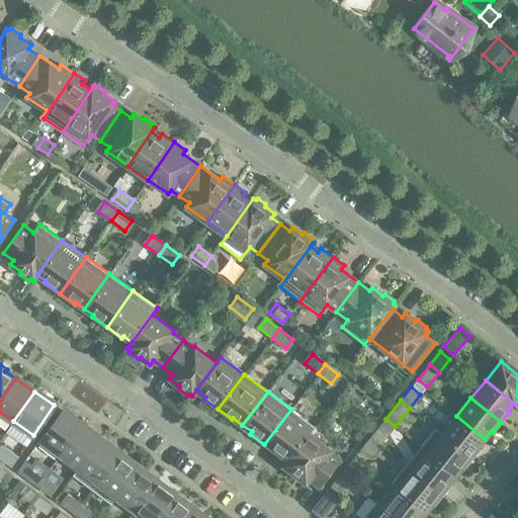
[(291,409),(264,444),(278,454),(279,453),(288,459),(288,460),(315,425),(291,409)]
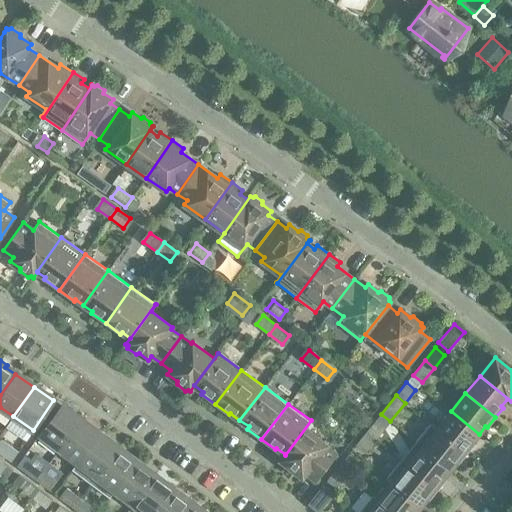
[(40,435),(59,449),(81,421),(62,406),(40,435)]
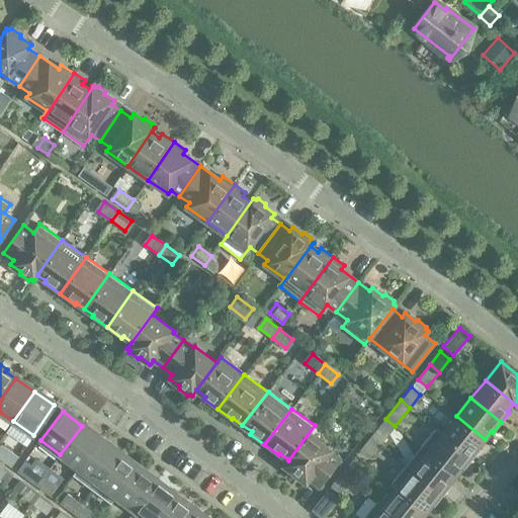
[(485,439),(456,416),(442,433),(436,428),(435,429),(471,458),(480,448),(478,447),(485,439)]
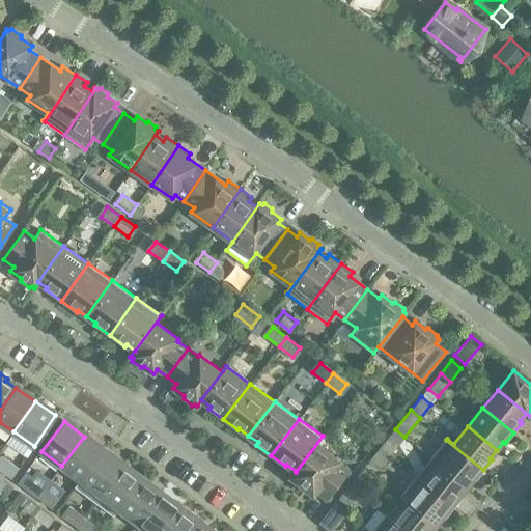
[(389,456),(404,437),(395,429),(380,448),(389,456)]
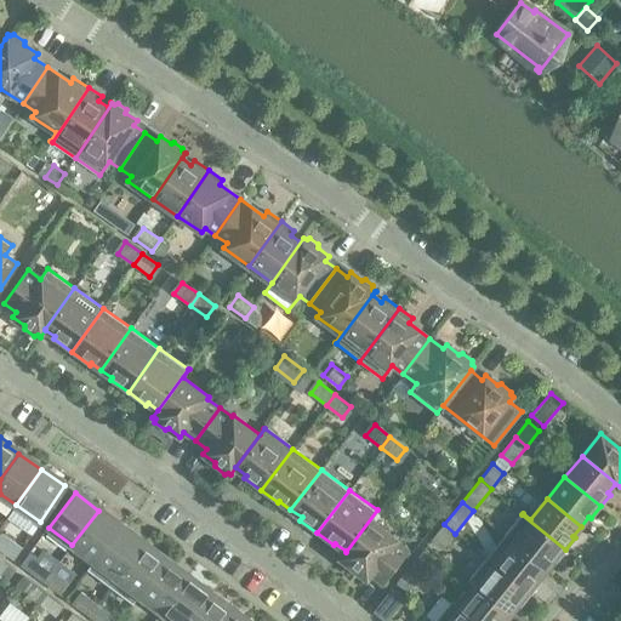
[(379,511),(377,510),(346,552),(346,551),(340,558),(342,560),(342,563),(353,571),(355,570),(368,579),(370,574),(383,584),(408,550),(396,541),(397,539),(371,520),(379,511)]
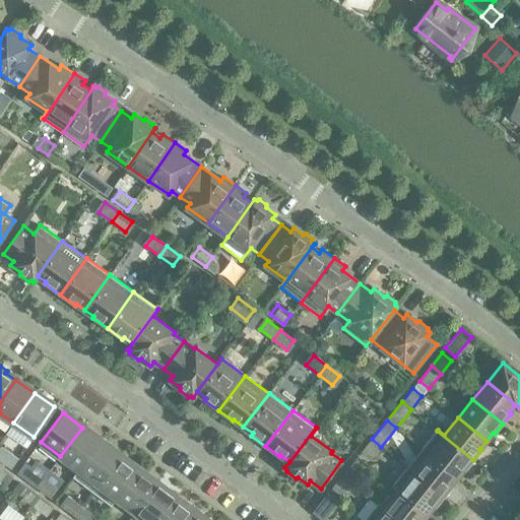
[(91,435),(82,428),(60,456),(78,470),(73,477),(102,440),(93,433),(91,435)]
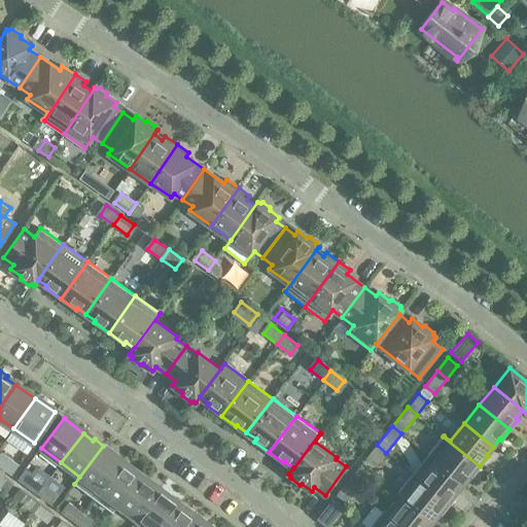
[(480,466),(443,436),(427,455),(463,484),(470,475),(472,476),(480,466)]
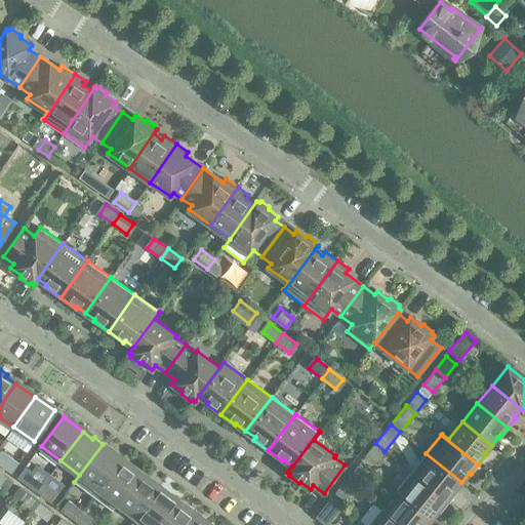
[(374,463),(385,451),(375,443),(365,456),(374,463)]
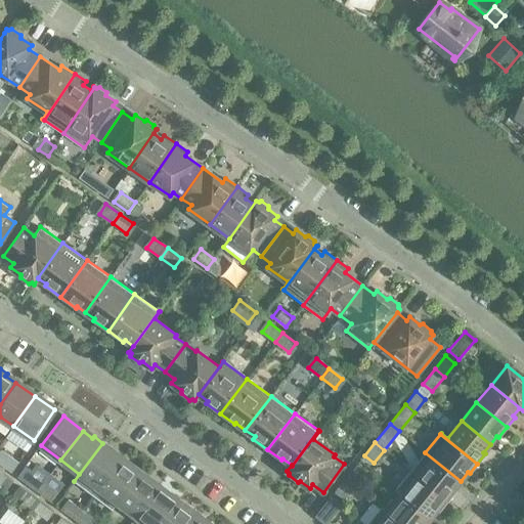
[(112,449),(102,443),(74,481),(92,495),(120,459),(111,451),(112,449)]
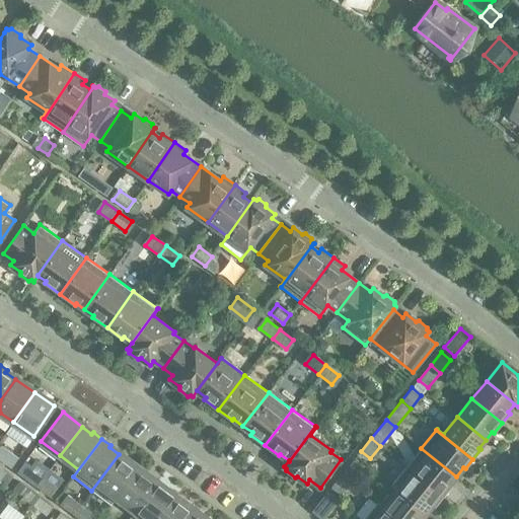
[(10,452),(0,444),(0,459),(3,462),(10,452)]
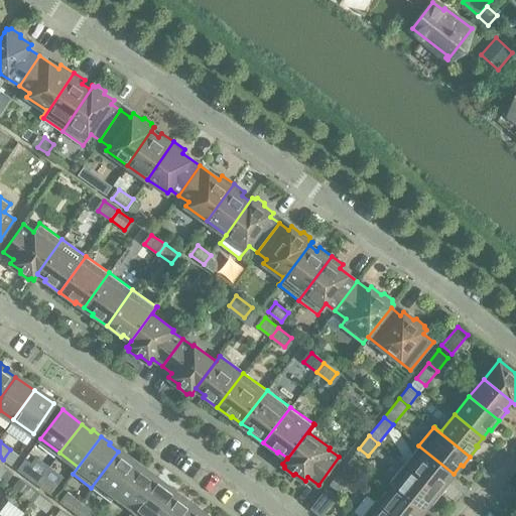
[(454,474),(418,445),(404,464),(440,493),(448,483),(446,482),(454,474)]
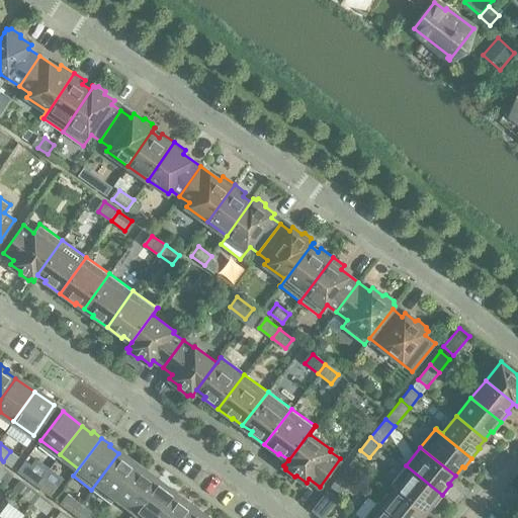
[(137,467),(118,453),(91,490),(110,503),(137,467)]
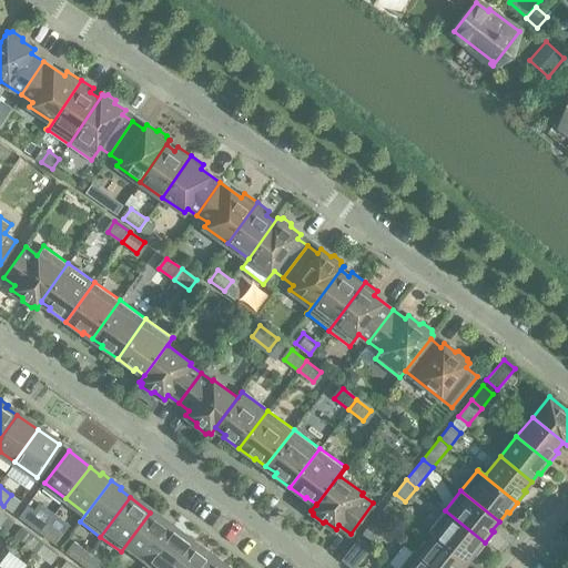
[(385,527),(396,513),(386,504),(374,518),(385,527)]
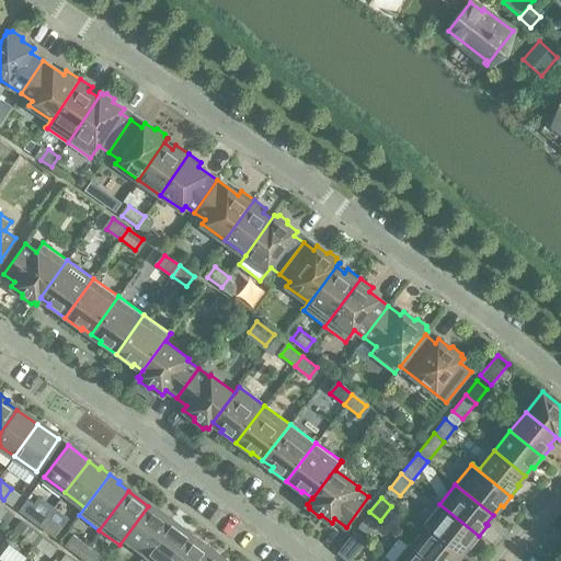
[(479,536),(439,504),(424,524),(461,554),(469,546),(470,547),(479,536)]
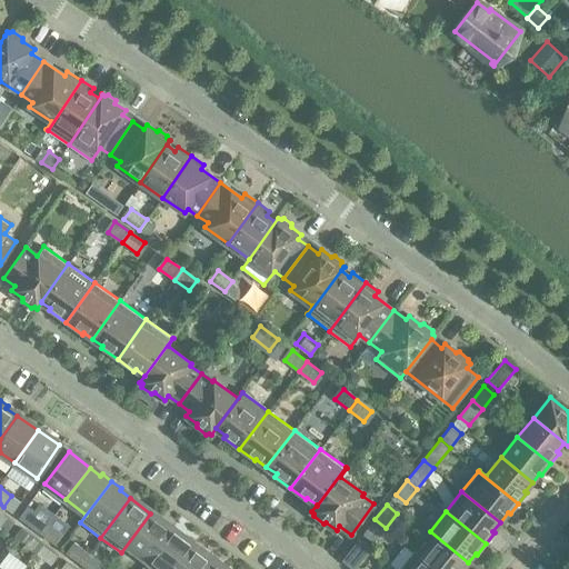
[(40,533),(48,522),(36,513),(28,523),(40,533)]
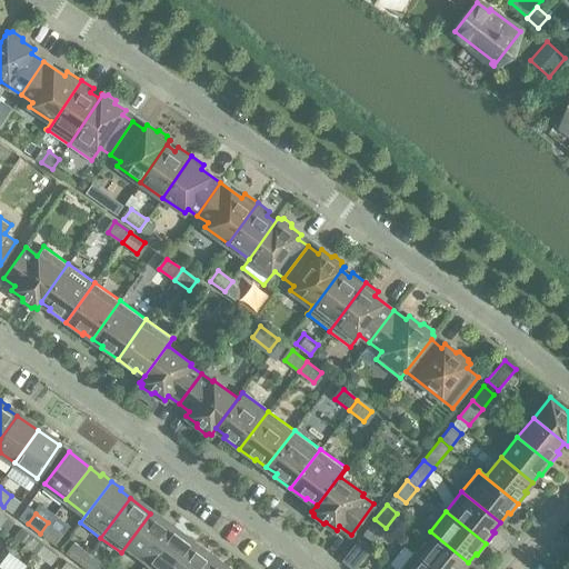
[(171,529),(150,513),(121,552),(121,553),(127,546),(147,561),(171,529)]
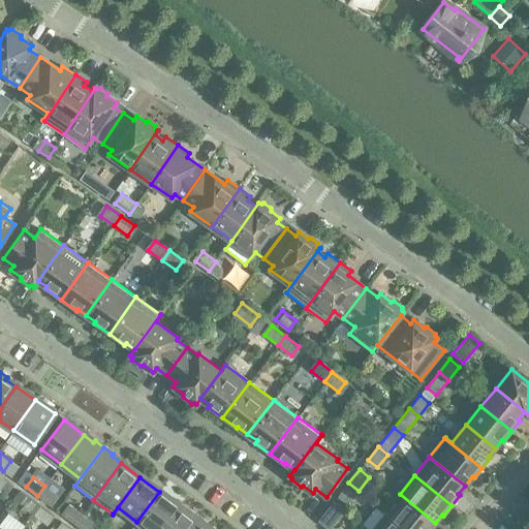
[(347,504),(359,491),(348,483),(338,497),(347,504)]
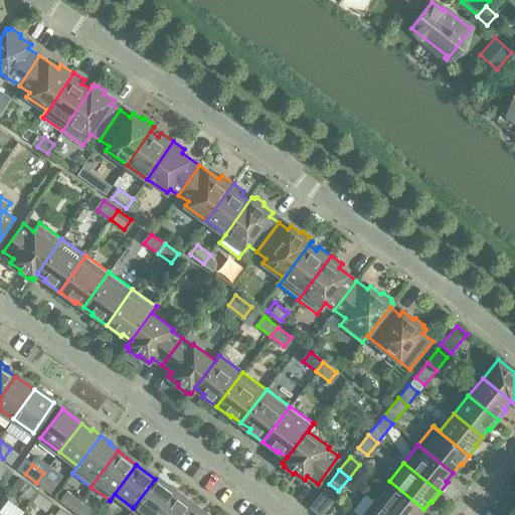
[(54,482),(43,473),(36,483),(48,491),(54,482)]
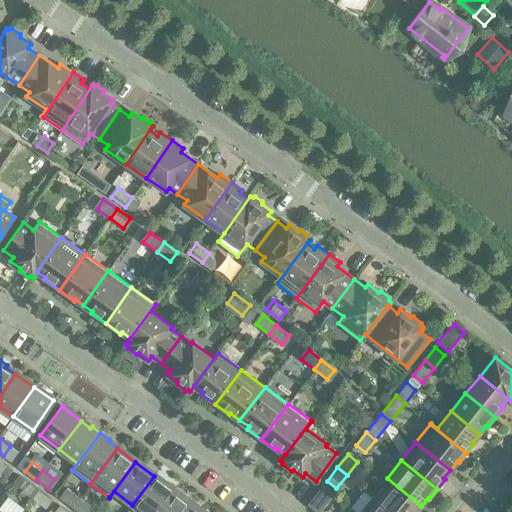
[(156,511),(173,490),(154,476),(132,505),(142,511),(156,511)]
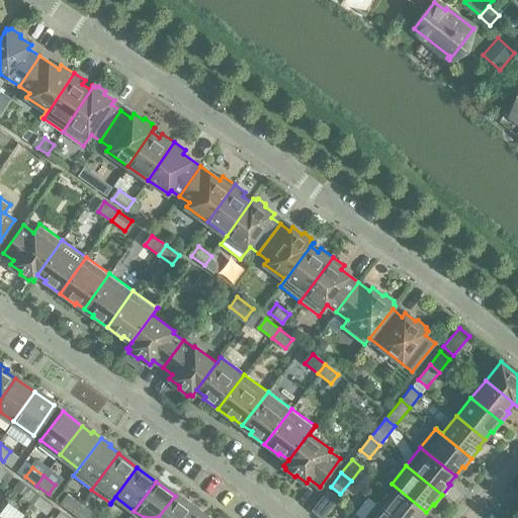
[(420,517),(426,512),(392,484),(391,484),(397,490),(383,506),(377,501),(376,501),(397,517),(420,517)]
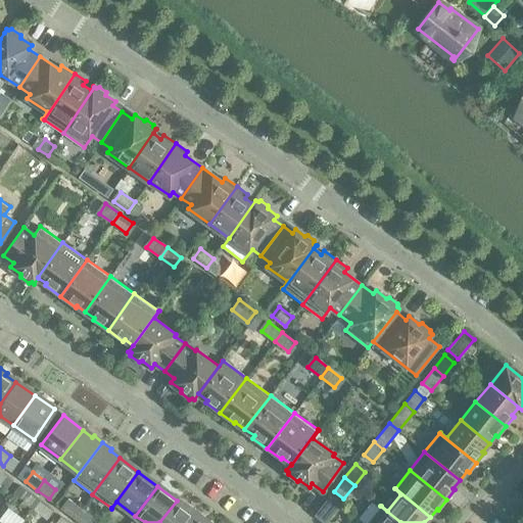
[(33,508),(39,500),(28,491),(21,500),(33,508)]
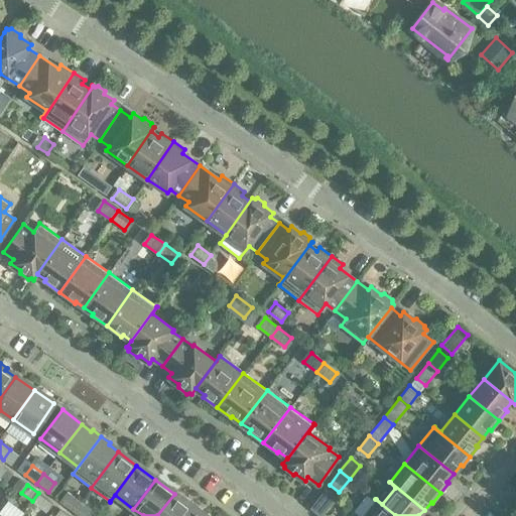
[(326,489),(310,508),(320,515),(336,497),(326,489)]
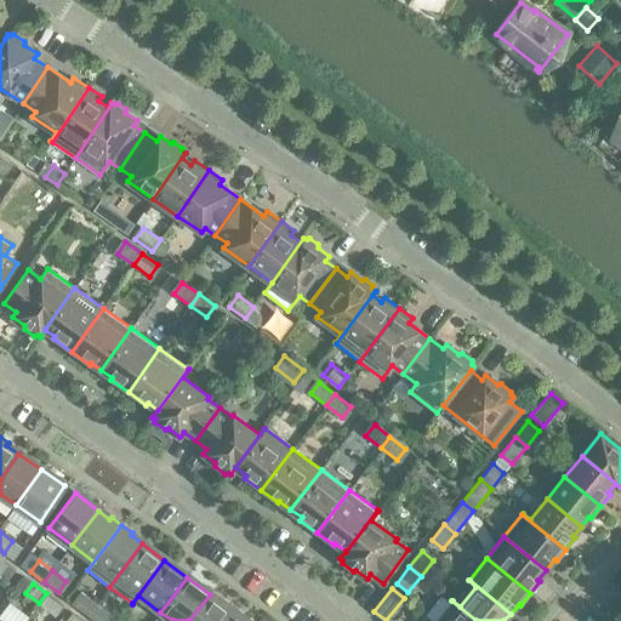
[(61,604),(46,593),(39,603),(53,614),(61,604)]
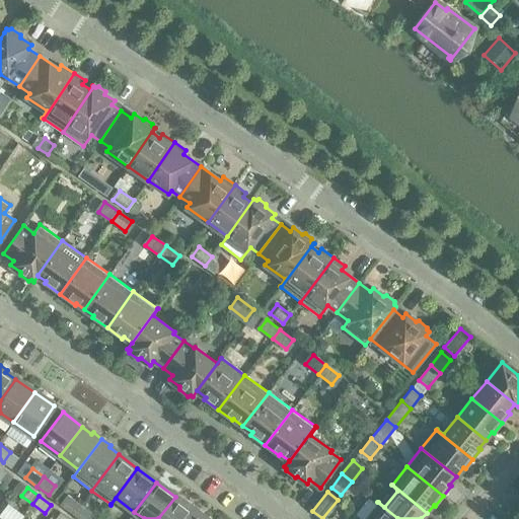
[(74,514),(81,505),(70,496),(63,506),(74,514)]
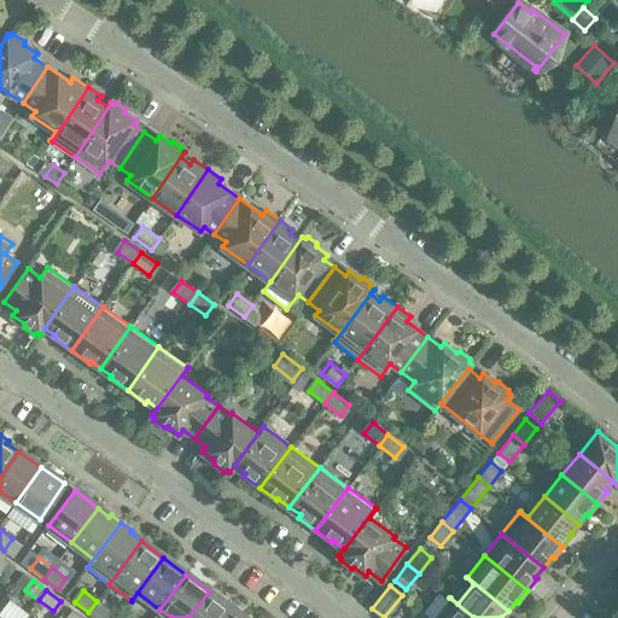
[(222,617),(231,608),(209,592),(188,617),(222,617)]
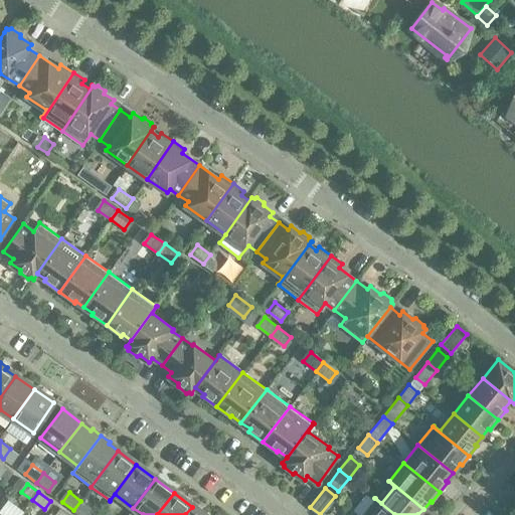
[(394,514),(374,498),(360,514),(394,514)]
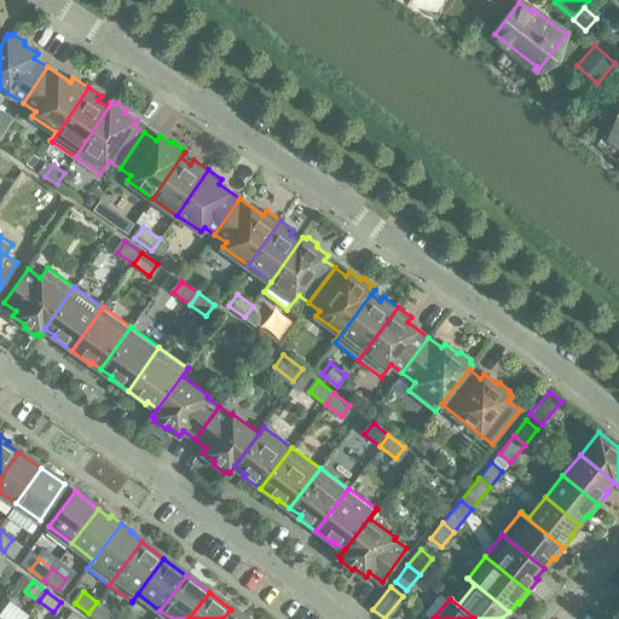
[(104,618),(110,612),(97,602),(88,613),(96,618),(104,618)]
